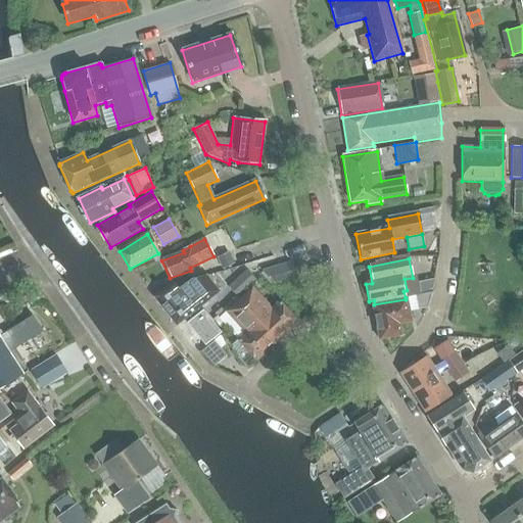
[(289,262),(262,270),(275,285),(303,277),(289,262)]
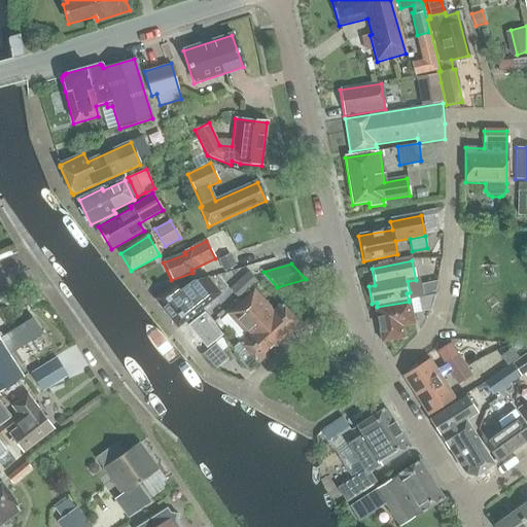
[(248,272),(229,288),(238,299),(257,282),(248,272)]
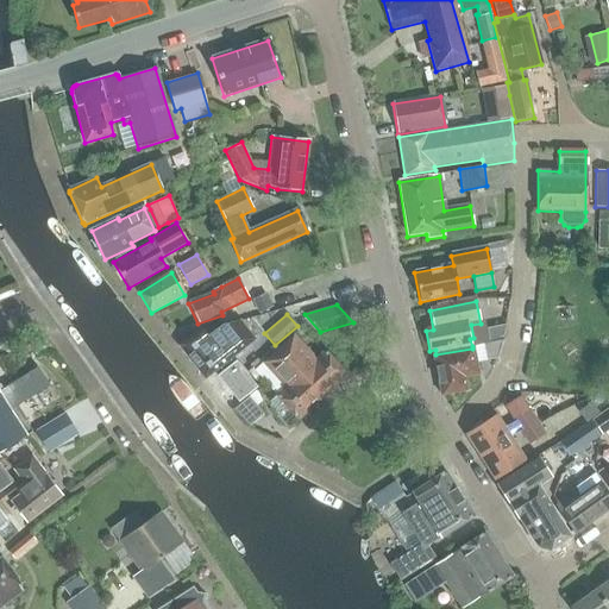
[(242,324),(236,322),(223,326),(221,326),(214,331),(211,327),(203,332),(202,331),(180,347),(205,378),(253,339),(242,324)]
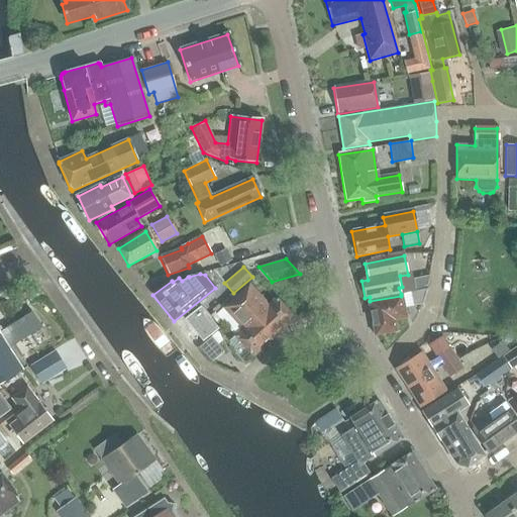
[(414,290),(426,288),(429,277),(412,280),(414,290)]
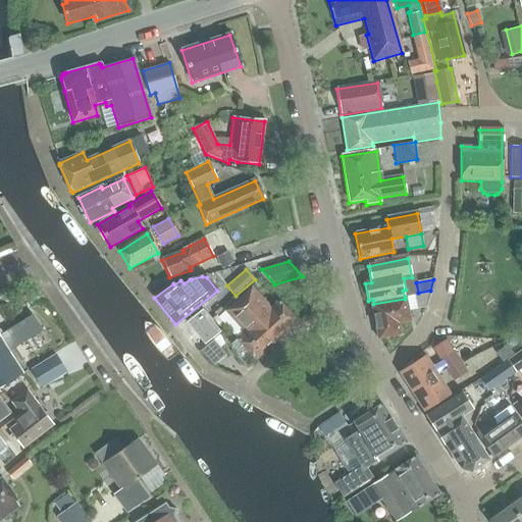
[(252,288),(239,300),(276,342),(297,322),(278,302),(270,309),(252,288)]
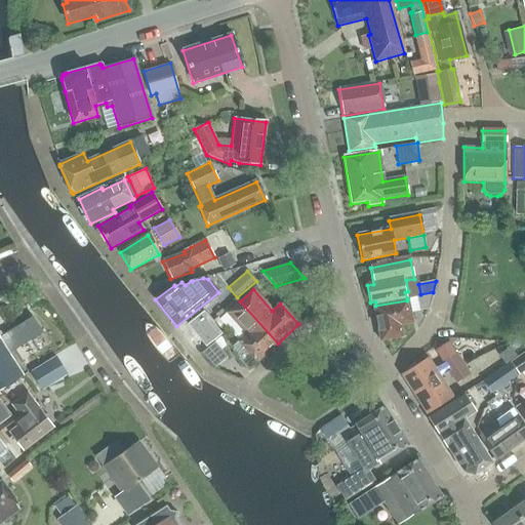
[(432,294),(407,298),(407,300),(375,306),(373,307),(379,341),(402,337),(400,326),(412,324),(410,311),(429,308),(432,294)]
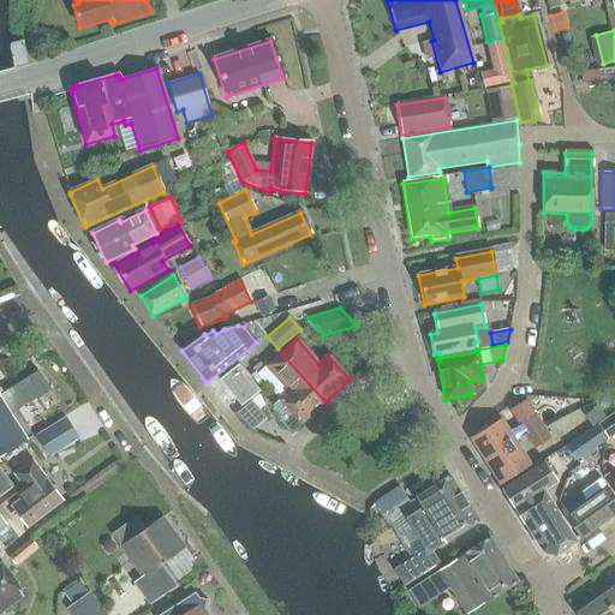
[(300,424),(326,402),(281,353),(266,368),(287,392),(279,400),(300,424)]
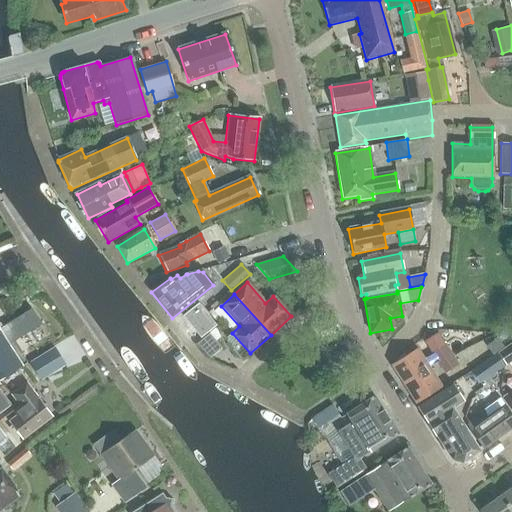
[(0,381),(22,368),(7,346),(39,325),(30,311),(0,330),(0,381)]
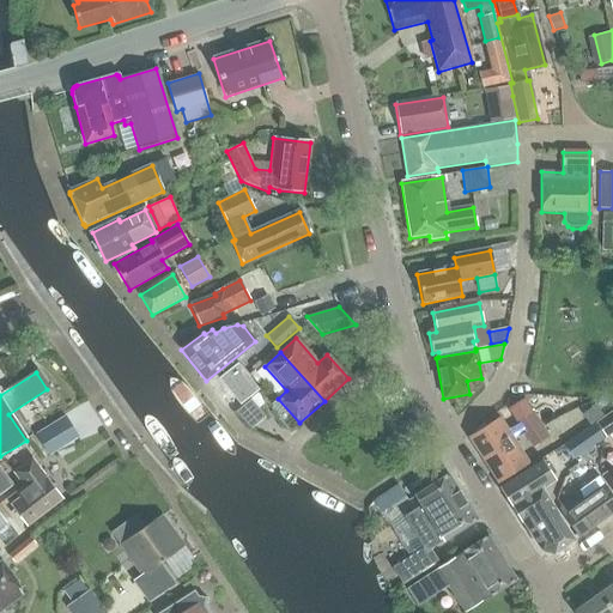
[(544,402),(515,420),(523,436),(542,424),(552,418),(544,402)]
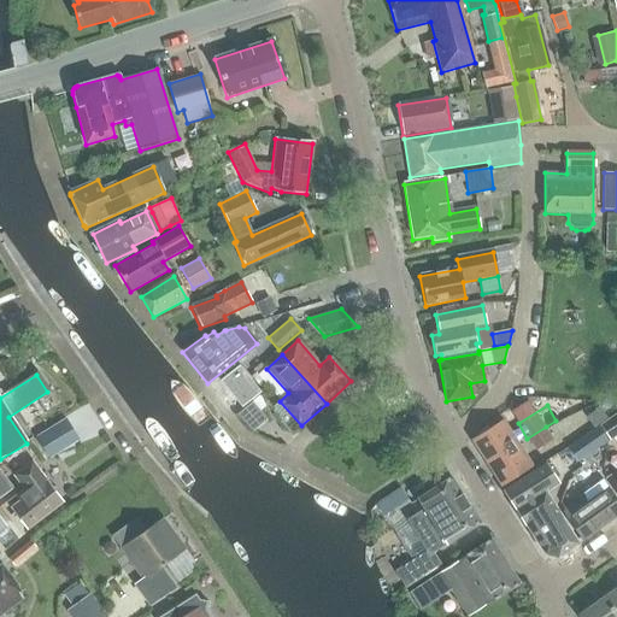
[(616,412),(599,425),(610,441),(616,436),(616,412)]
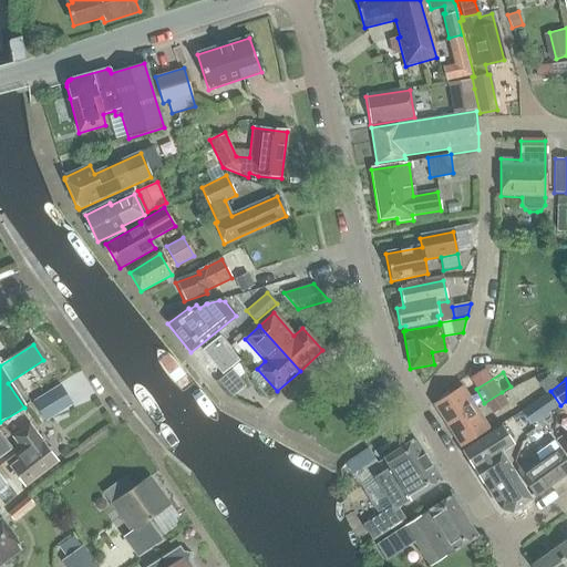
[(433,406),(446,426),(475,409),(462,388),(433,406)]
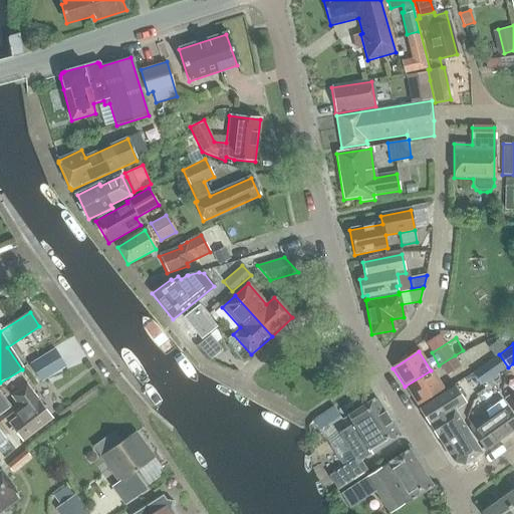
[(52,354),(29,369),(39,387),(50,379),(45,373),(59,364),(52,354)]
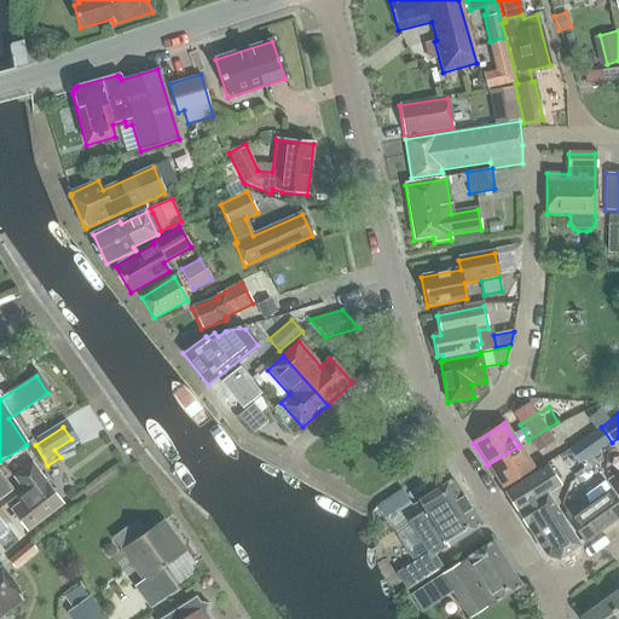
[(528,440),(537,452),(555,441),(548,428),(528,440)]
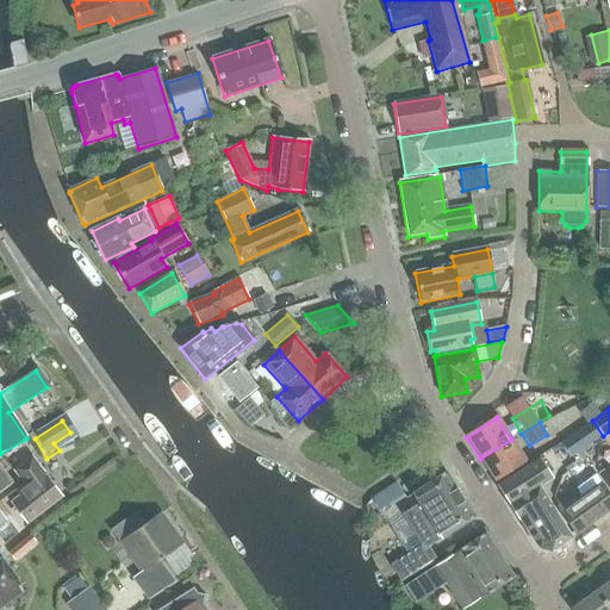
[(589,423),(562,441),(572,456),(599,437),(589,423)]
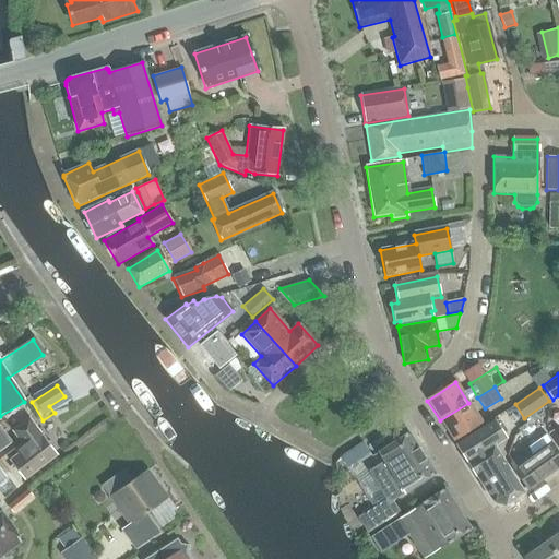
[(468,403),(440,420),(453,441),(482,424),(468,403)]
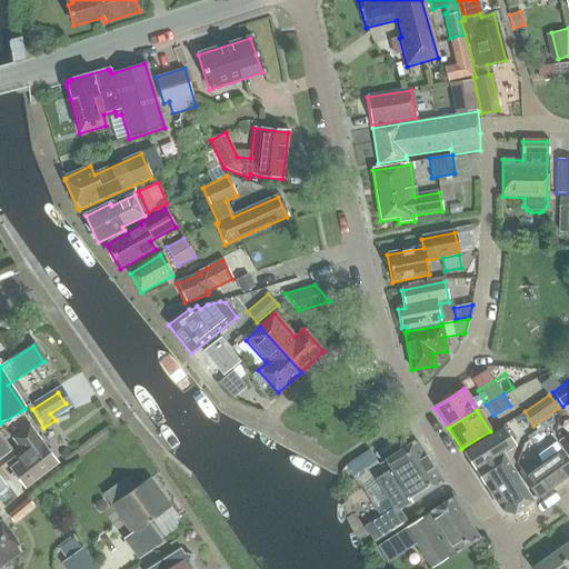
[(12,440),(21,451),(13,458),(18,463),(9,470),(25,489),(57,465),(42,446),(28,428),(12,440)]
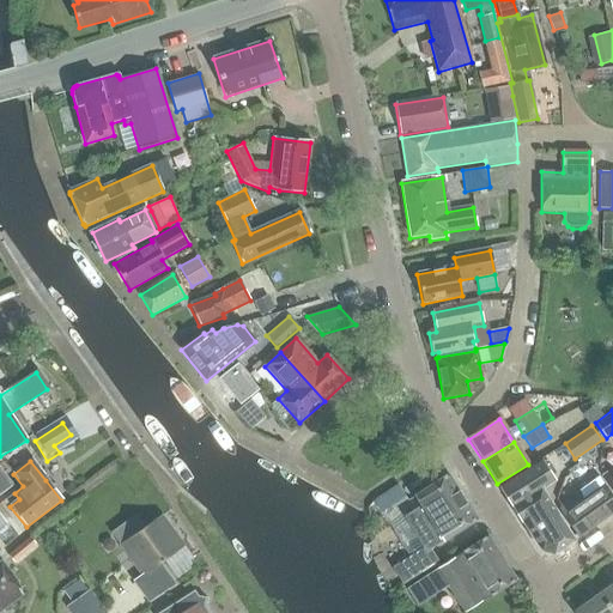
[(556,483),(541,462),(499,490),(541,552),(554,556),(575,541),(541,492),(556,483)]
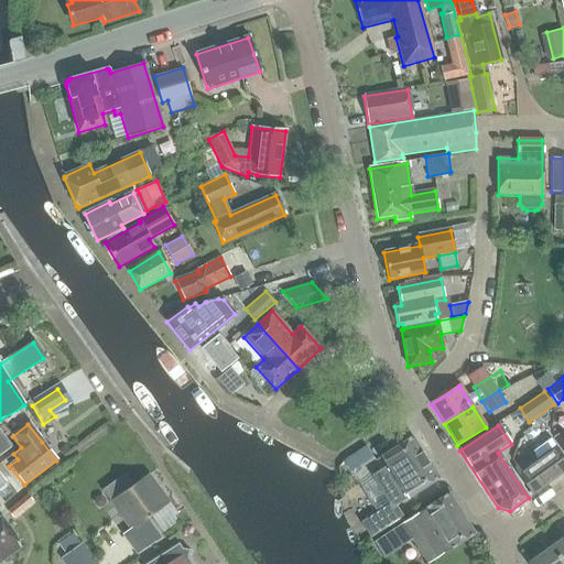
[(0,429),(0,462),(17,449),(0,429)]
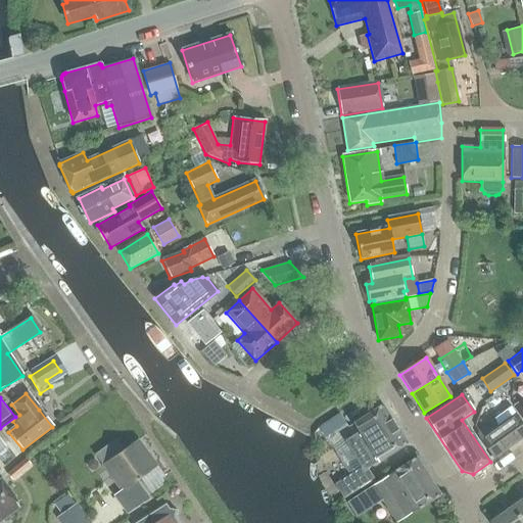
[(345,443),(361,468),(335,484),(343,497),(373,478),(368,468),(377,462),(378,463),(407,444),(382,407),(353,425),(360,434),(345,443)]
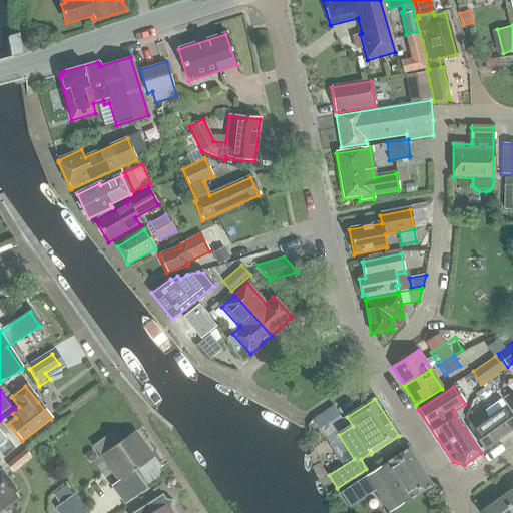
[(512,417),(502,402),(467,426),(484,451),(512,430),(512,417)]
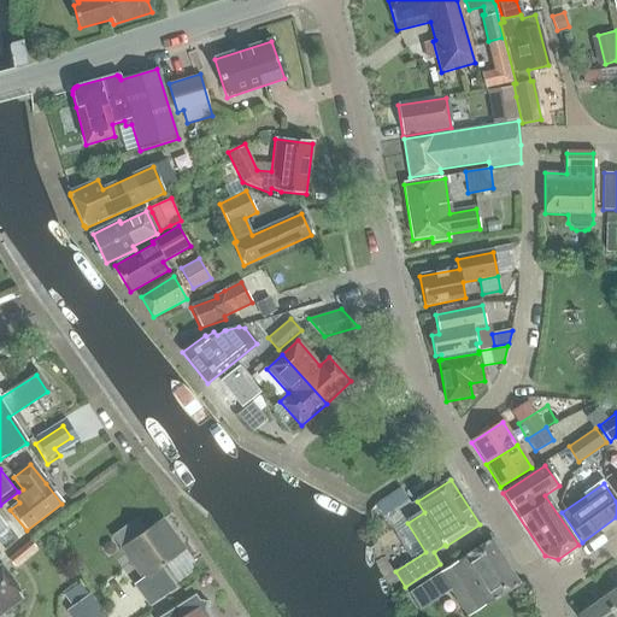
[(392,516),(407,499),(399,489),(382,506),(392,516)]
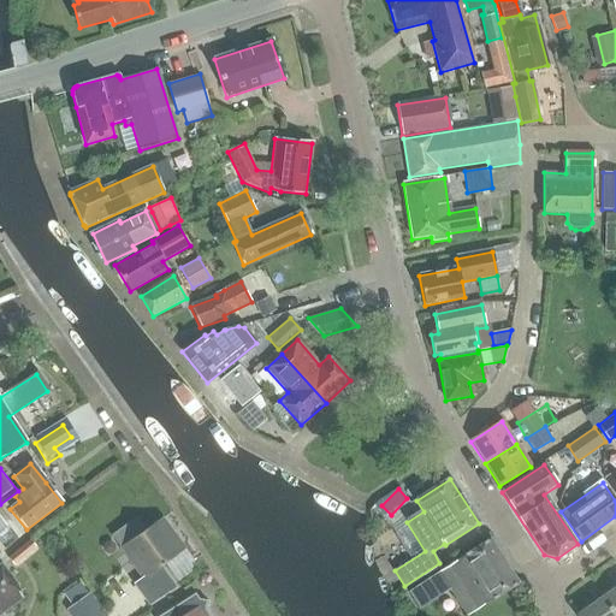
[(142,581),(184,550),(161,519),(144,532),(136,520),(112,538),(119,549),(142,581)]
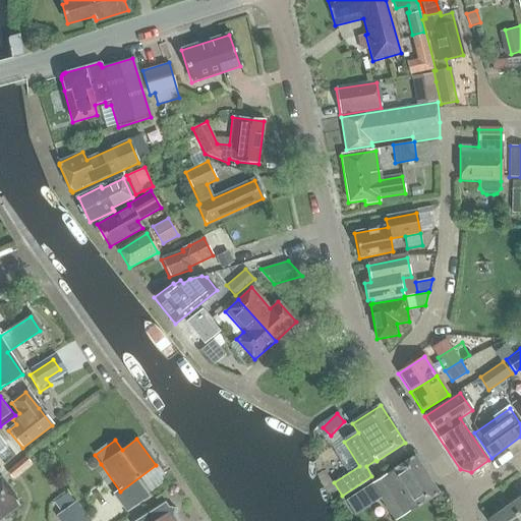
[(418,507),(438,494),(414,458),(370,485),(372,487),(347,504),(354,515),(380,498),(394,520),(417,506),(418,507)]
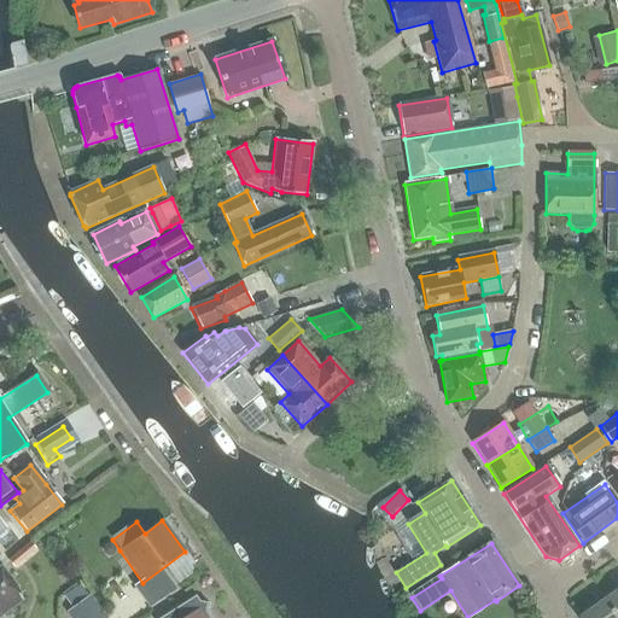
[(0,617),(21,601),(13,587),(1,570),(0,570),(0,617)]
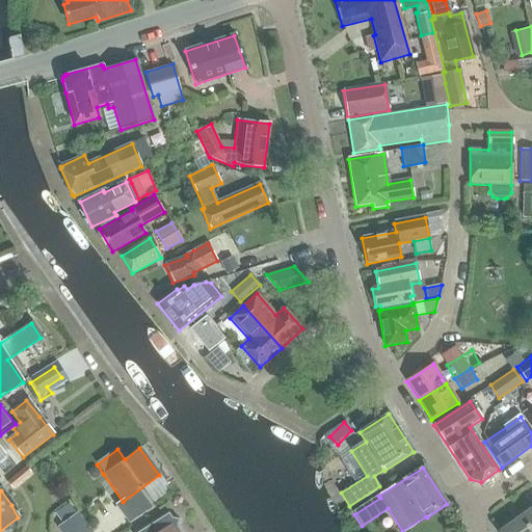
[(531,531),(531,506),(521,515),(531,531)]
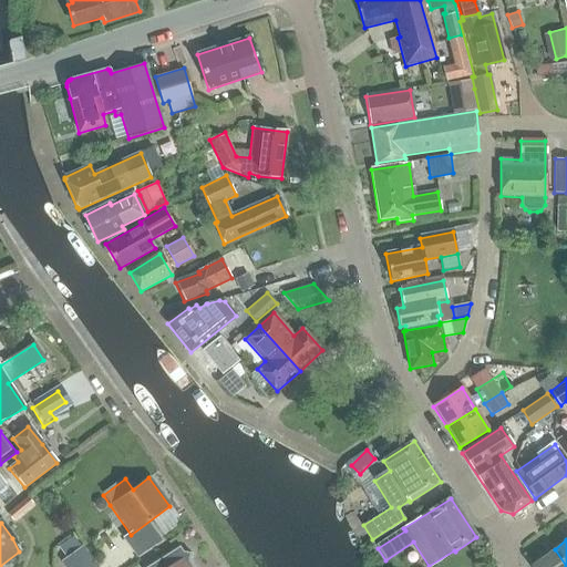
[(94,566),(81,547),(63,560),(66,566),(94,566)]
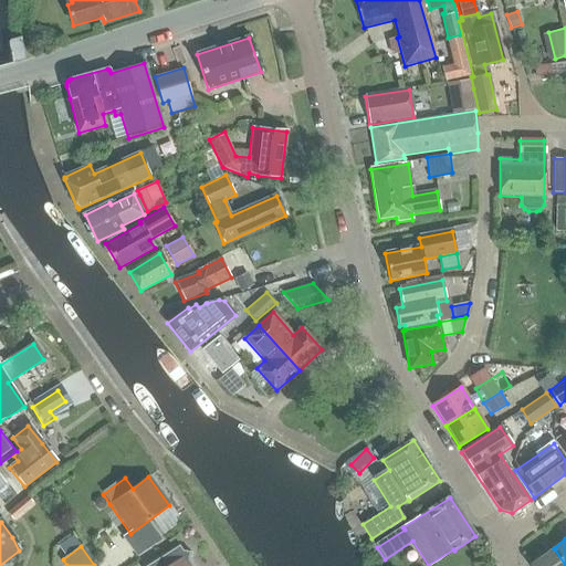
[(191,565),(179,547),(148,565),(191,565)]
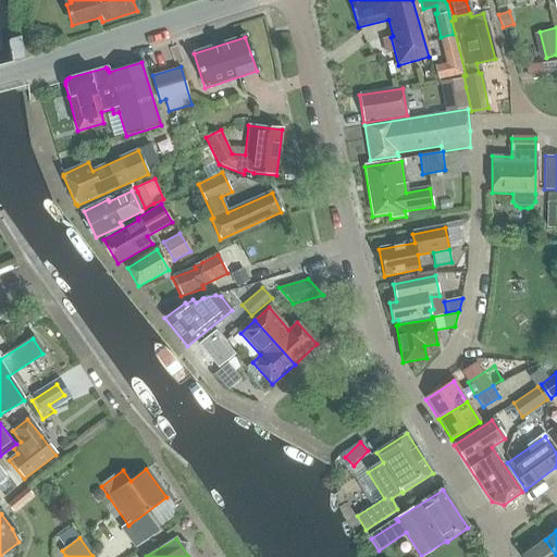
[(556,556),(545,540),(521,556),(556,556)]
